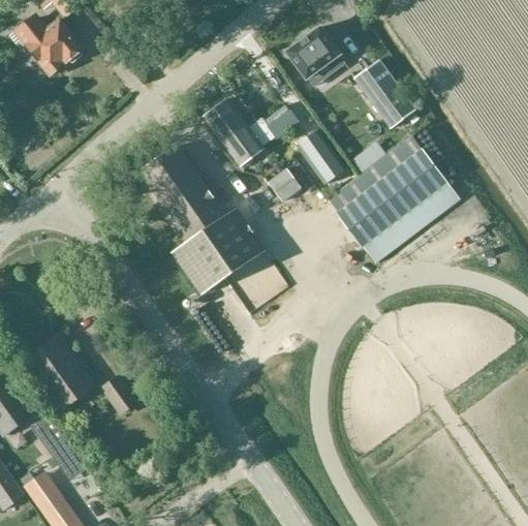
[(49,0),(62,17),(79,3),(76,0),(49,0)]
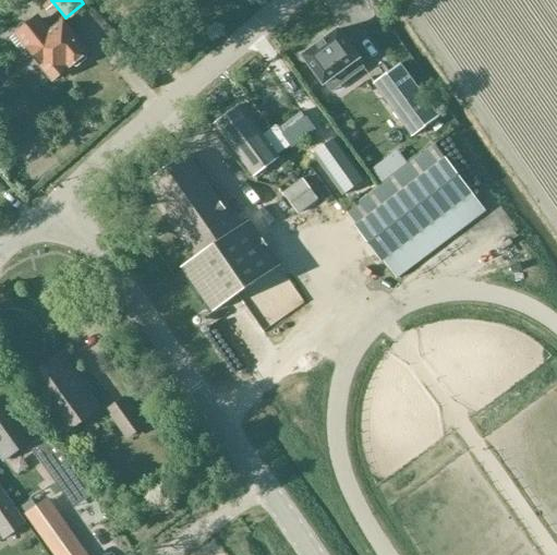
[(51,33),(43,23),(38,17),(11,39),(23,56),(29,50),(53,82),(72,67),(77,69),(87,60),(86,56),(88,55),(63,23),(51,33)]
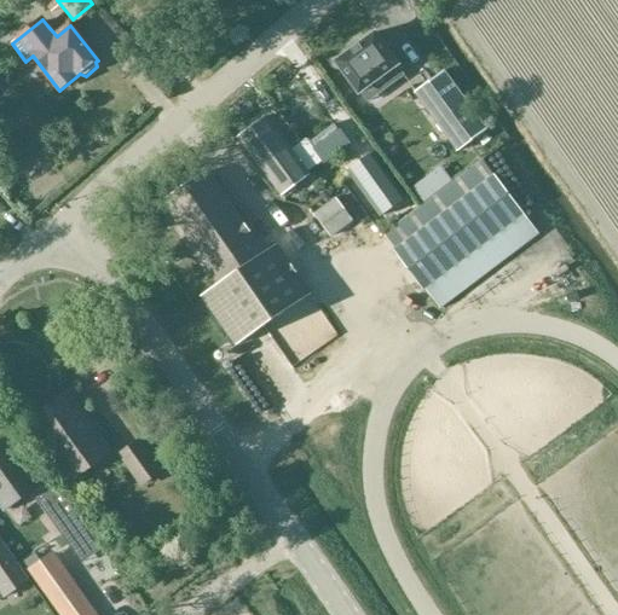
[(338,58),(335,59),(336,62),(357,88),(358,91),(361,90),(383,71),(391,82),(403,73),(396,63),(397,62),(396,61),(376,33),(374,30),(373,32),(373,33),(361,41),(358,39),(347,46),(350,50),(338,58)]
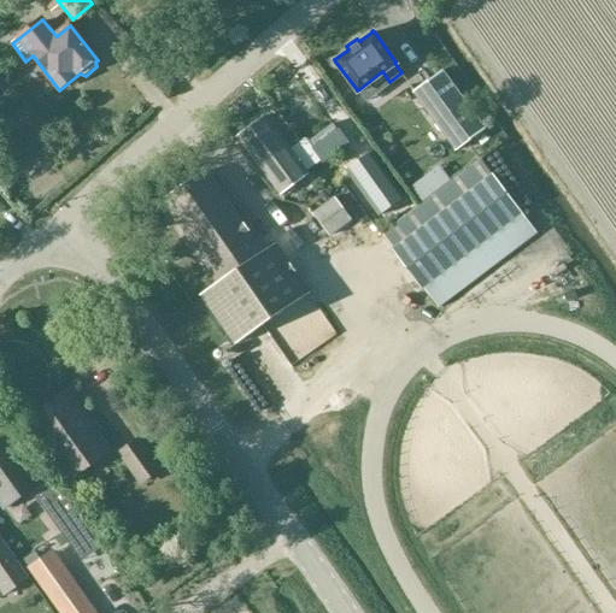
[(412,89),(456,148),(485,127),(443,68),(412,89)]
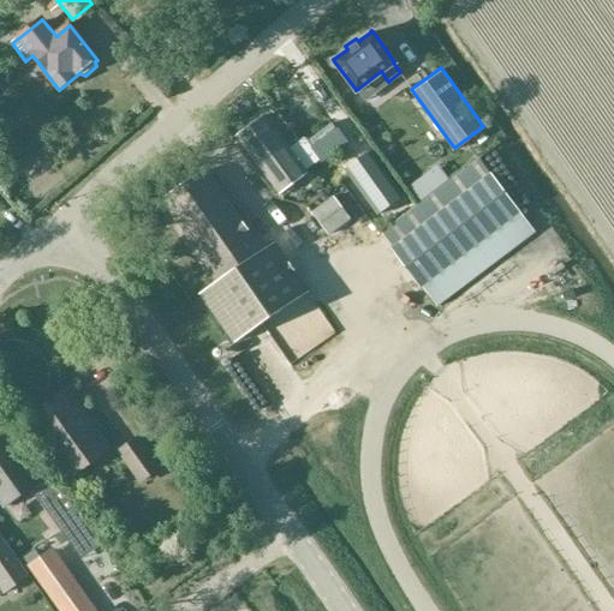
[(308,145),(294,155),(263,112),(233,135),(279,193),(320,162),(308,145)]
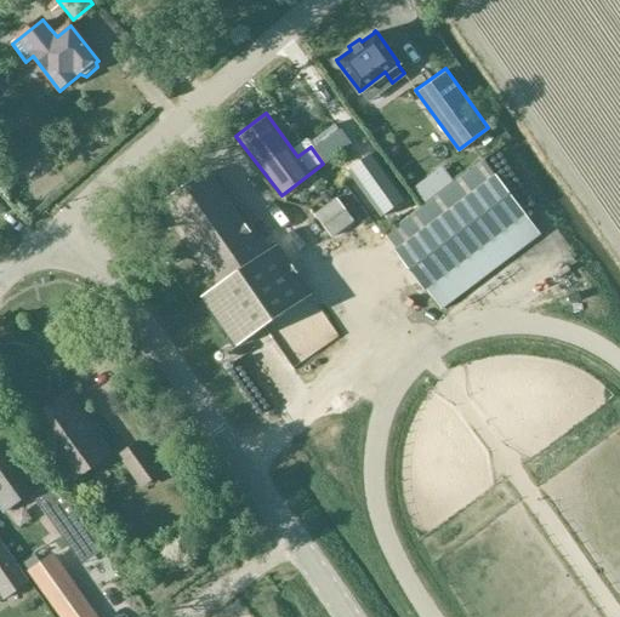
[(371,150),(346,169),(379,213),(404,195),(371,150)]
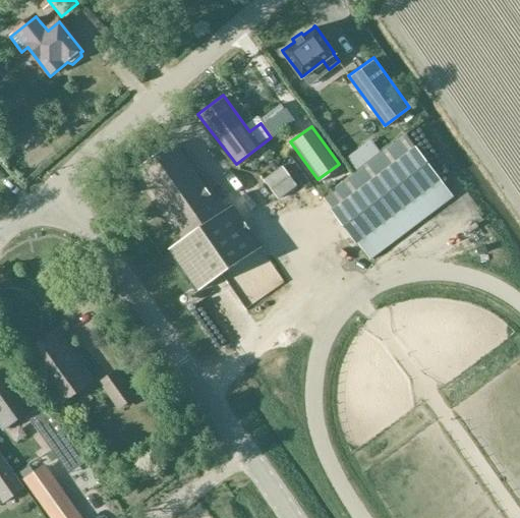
[(135,167),(184,238),(223,211),(174,140),(135,167)]
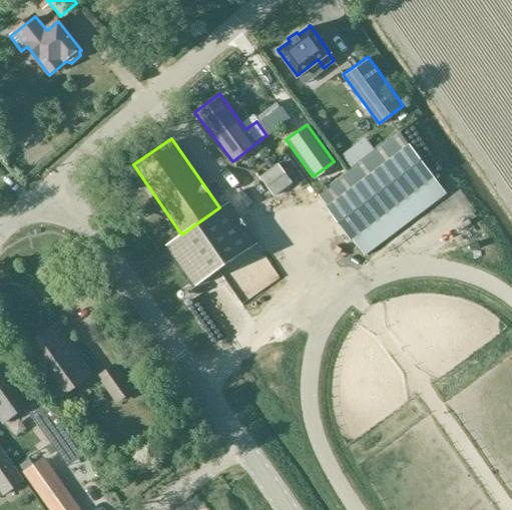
[(446,192),(408,142),(325,205),(363,256),(446,192)]
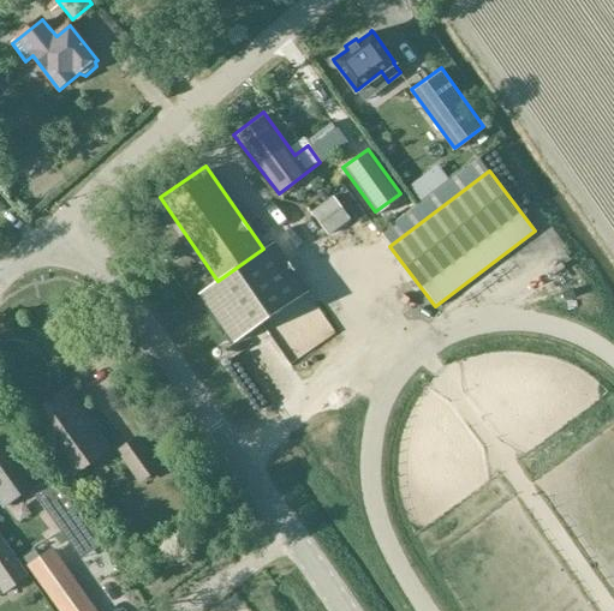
[(350,217),(344,209),(333,193),(310,209),(327,234),(350,217)]
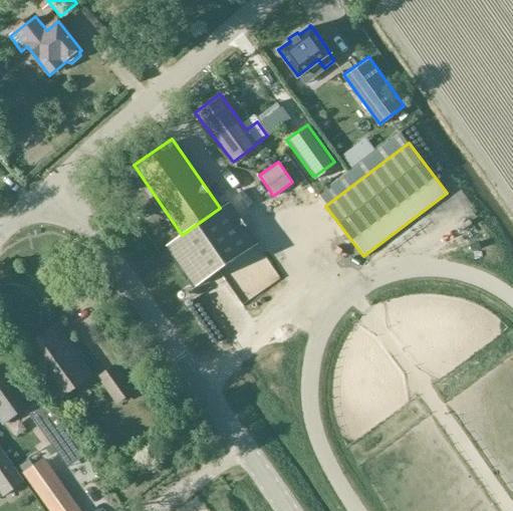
[(230,201),(220,208),(182,235),(167,245),(195,286),(258,243),(230,201)]
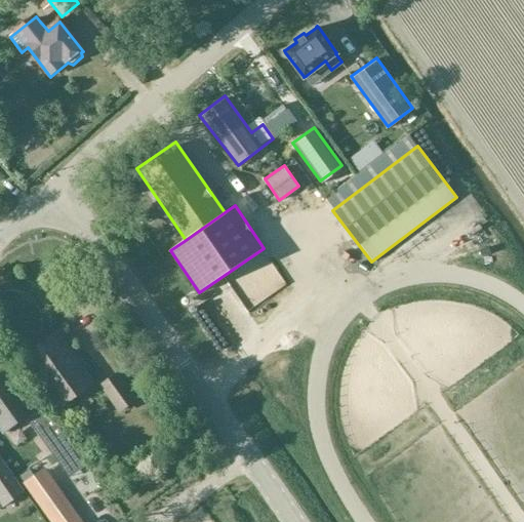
[(57,408),(95,384),(56,330),(21,356),(57,408)]
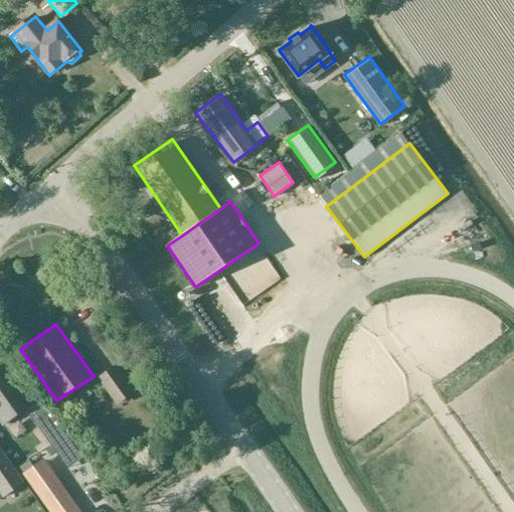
[(0,358),(0,420),(2,423),(25,407),(45,436),(61,459),(77,448),(61,424),(45,401),(42,396),(32,403),(0,358)]
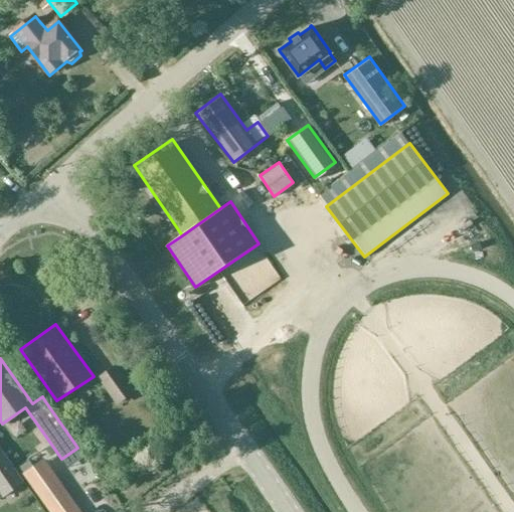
[(97,376),(116,403),(135,390),(116,363),(97,376)]
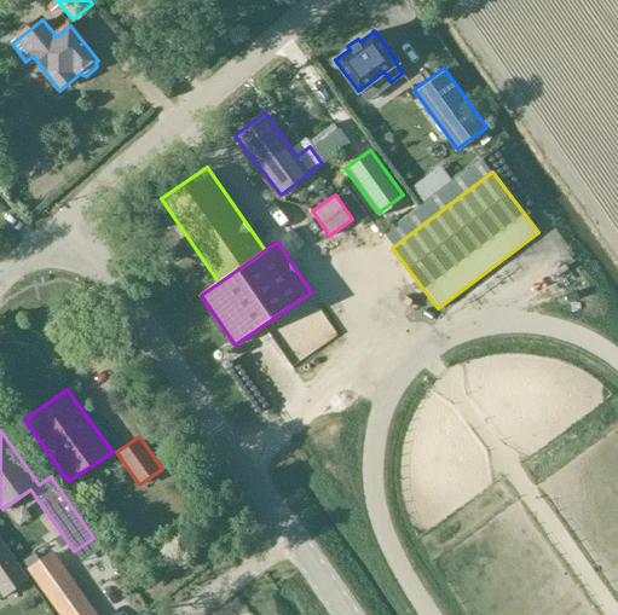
[(0,590),(4,596),(29,579),(0,537),(0,590)]
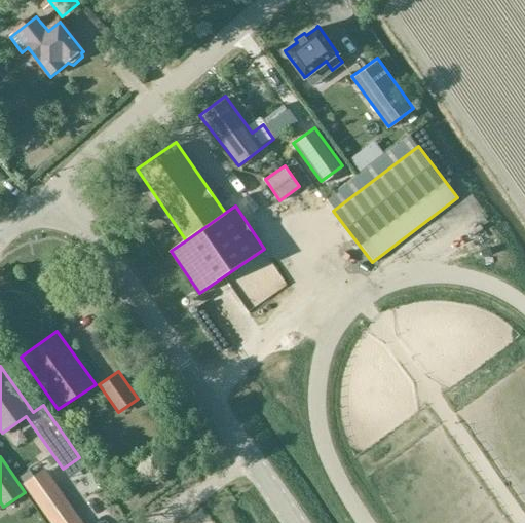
[(84,522),(44,467),(23,482),(51,522),(84,522)]
